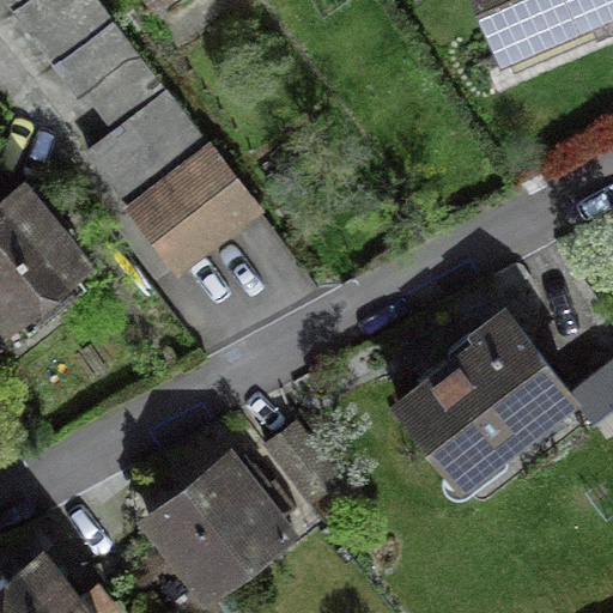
[(14,0),(116,131),(169,91),(98,0),(14,0)]
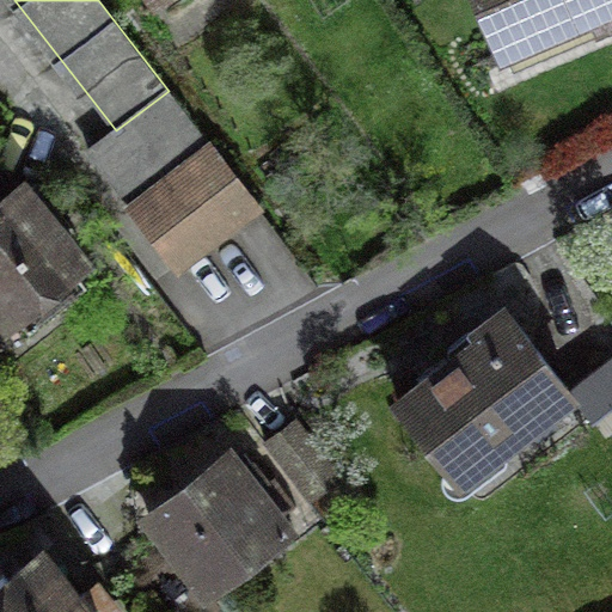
[(611,16),(611,0),(478,0),(500,49),(592,10),(597,23),(611,16)]
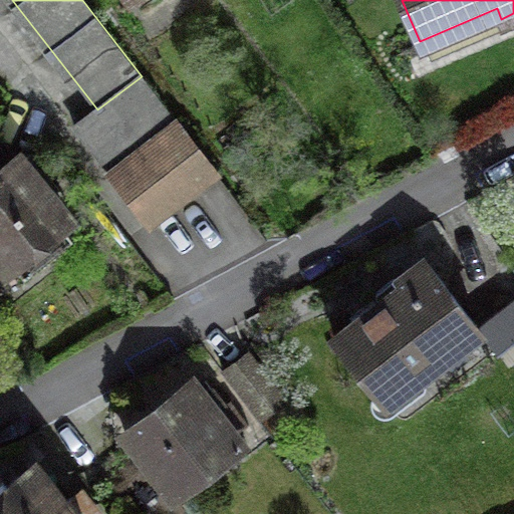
[(214,171),(142,76),(97,109),(75,126),(148,221),(214,171)]
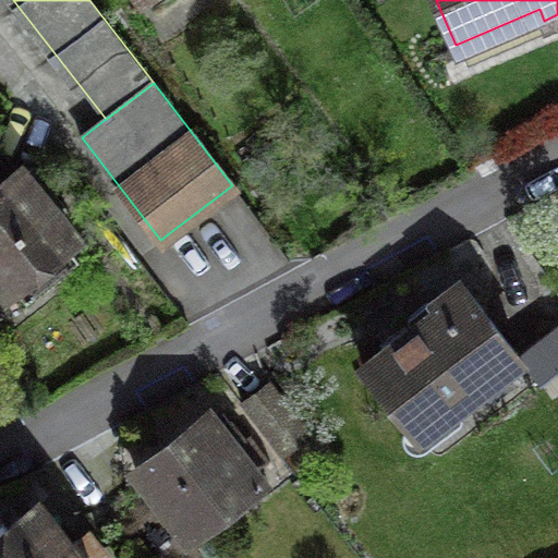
[(15,173),(0,154),(0,282),(7,291),(14,284),(26,300),(77,258),(65,243),(73,237),(51,209),(61,202),(32,167),(25,172),(15,173)]
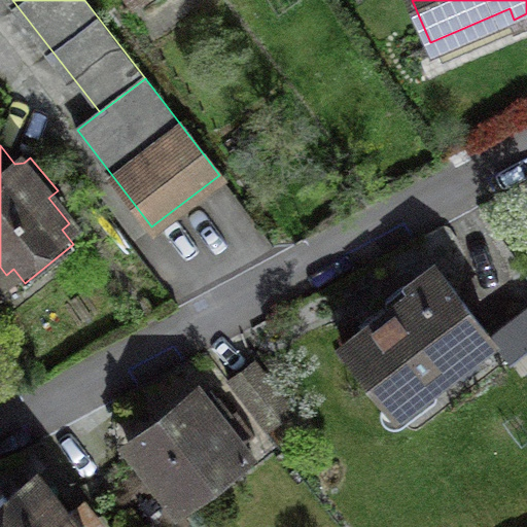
[(490,335),(434,266),(407,287),(411,292),(343,347),(394,412),(490,335)]
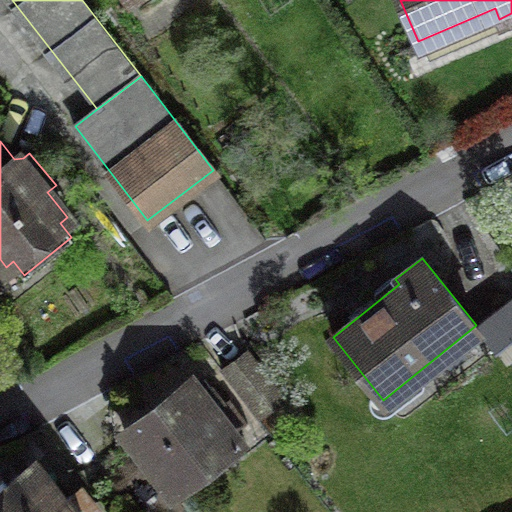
[(284,397),(246,349),(220,370),(258,417),(284,397)]
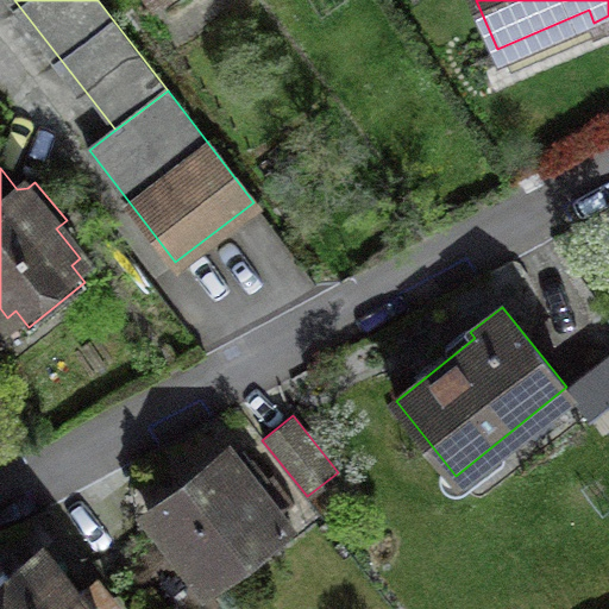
[(242,471),(225,450),(146,513),(203,583),(281,521),(252,484),(262,477),(251,464),(242,471)]
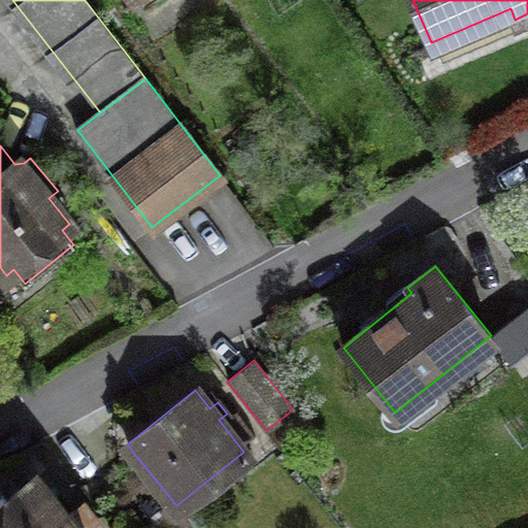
[(73,527),(33,477),(5,499),(1,494),(0,495),(0,527),(73,527)]
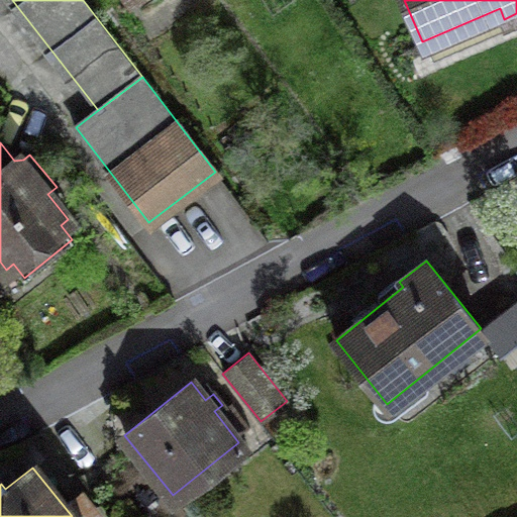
All buildings are outlined.
